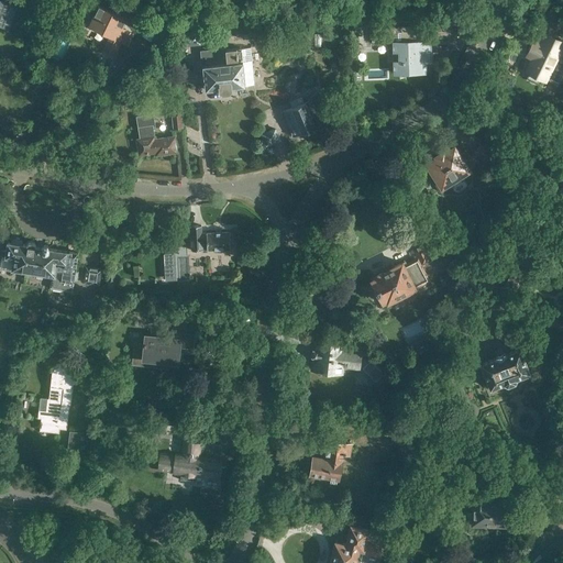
[(0,23),(9,26),(15,7),(0,1),(0,23)]
